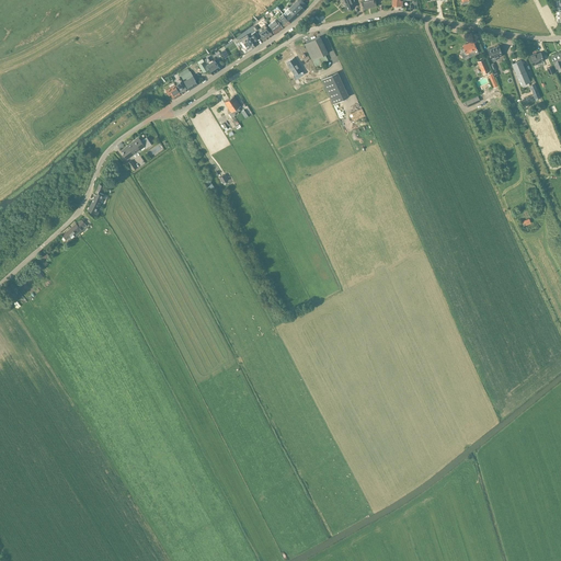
[(305,9),(307,6),(301,0),(297,0),(283,13),(286,16),(292,22),(305,9)]
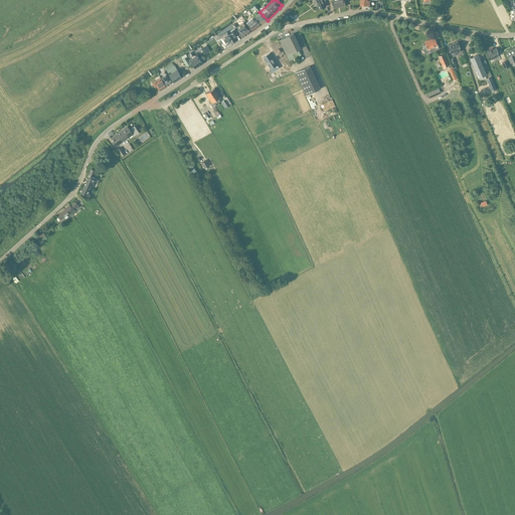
[(315,0),(319,9),(326,7),(323,0),(315,0)]
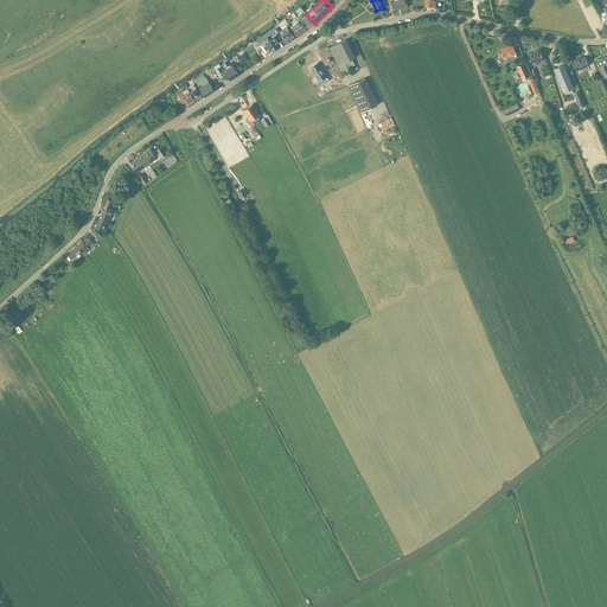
[(394,0),(395,0),(391,1),(394,10),(408,7),(406,0),(394,0)]
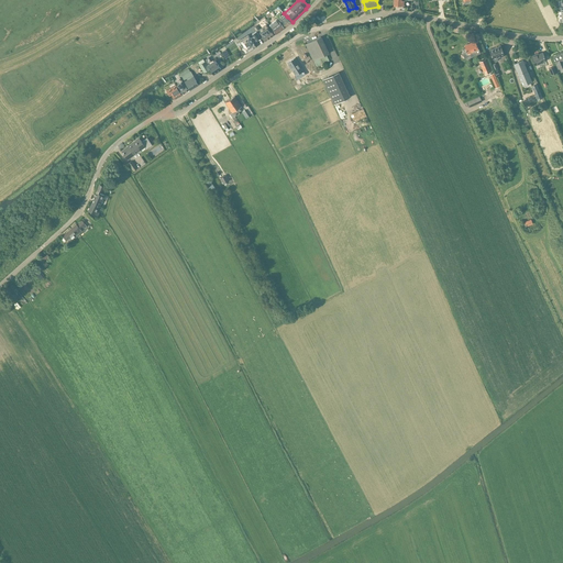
[(287,18),(284,14),(282,15),(283,21),(284,25),(285,25),(285,24),(287,26),(291,22),(287,18)]
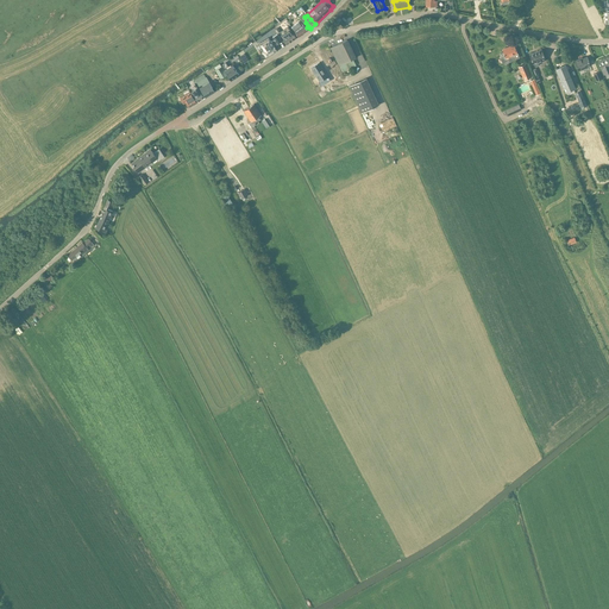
[(295,24),(292,27),(295,31),(299,37),(307,31),(302,23),(300,24),(299,22),(295,24)]
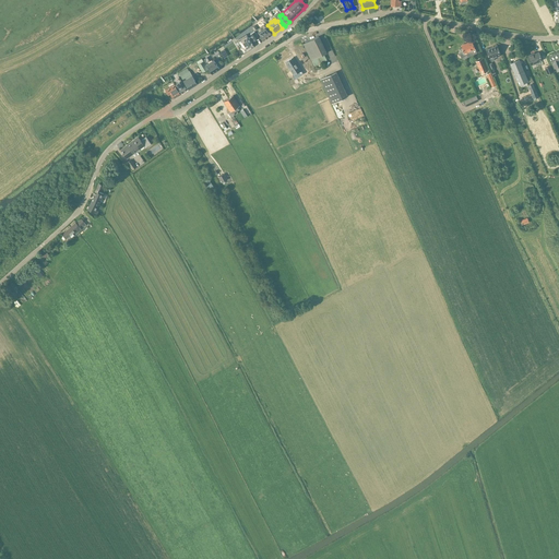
[(261,30),(258,32),(260,35),(264,40),(272,35),(265,26),(261,30)]
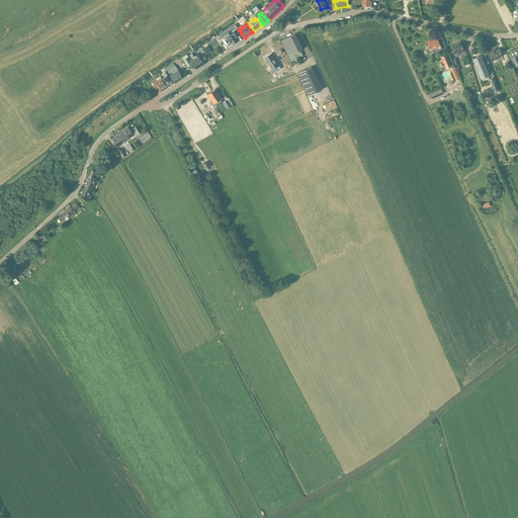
[(240,35),(236,29),(232,31),(234,33),(231,35),(230,34),(227,36),(227,35),(226,36),(226,37),(223,39),(226,42),(223,45),(226,49),(235,42),(233,38),(236,36),(236,37),(240,35)]
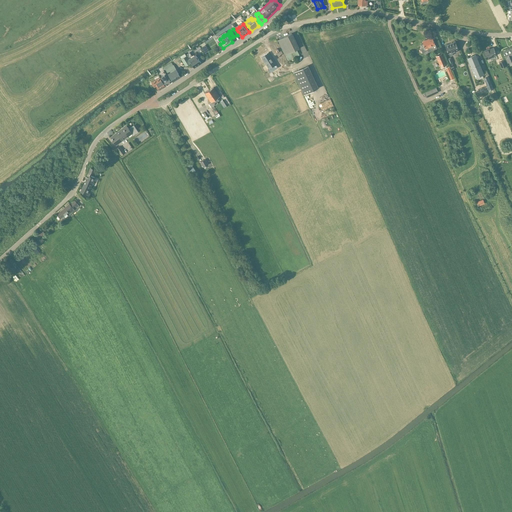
[(300,48),(292,33),(278,40),(285,55),(288,61),(299,55),(297,50),(300,48)]
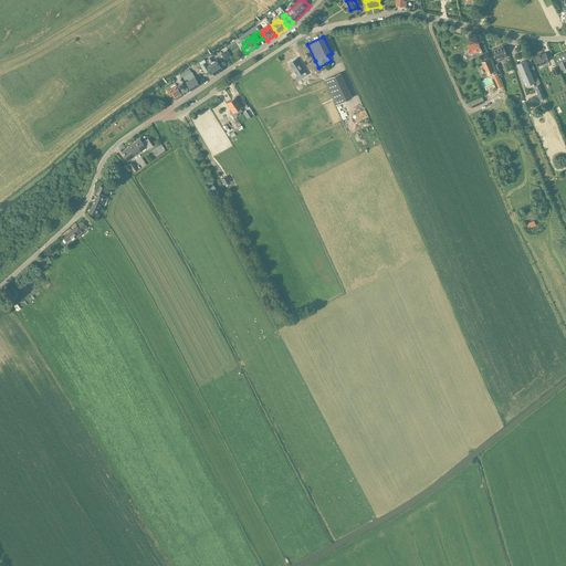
[(465,51),(464,53),(468,59),(469,60),(481,54),(483,53),(478,42),(467,46),(469,50),(465,51)]
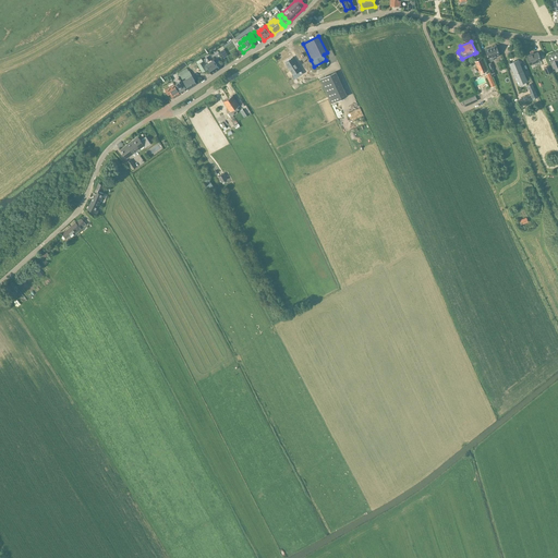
[(494,60),(493,58),(500,56),(499,53),(496,46),(485,50),(488,59),(489,58),(490,61),(494,60)]
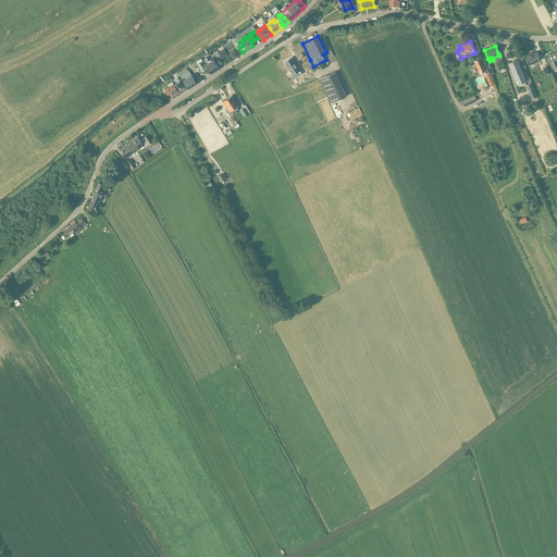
[(525,56),(529,64),(541,60),(536,52),(531,54),(530,54),(525,56)]
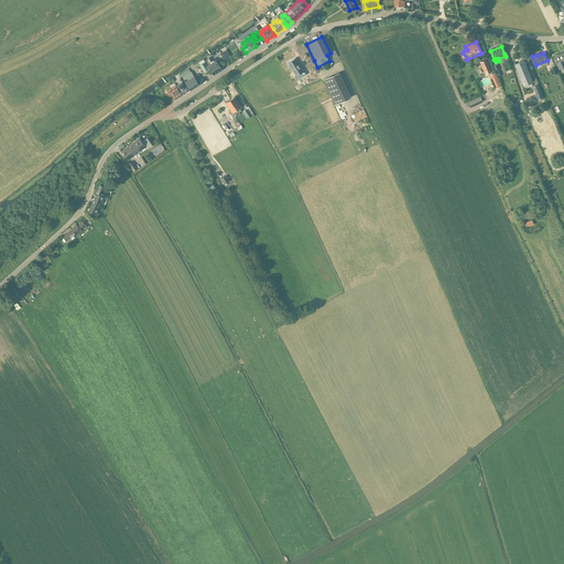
[(563,53),(554,57),(557,65),(560,69),(563,67),(563,53)]
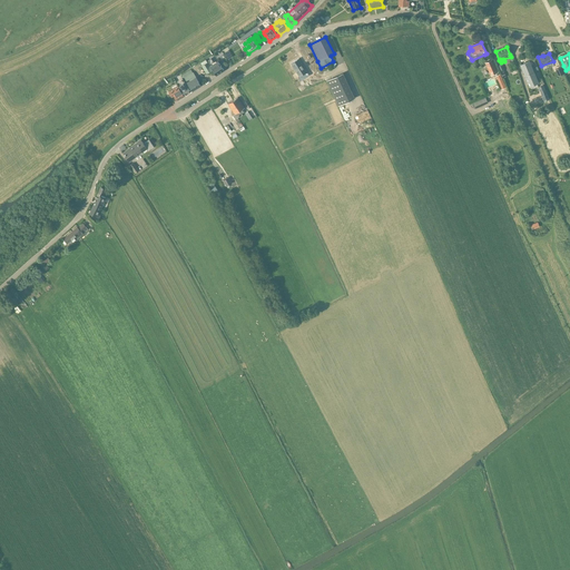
[(298,59),(291,64),(300,76),(298,77),(301,81),(310,76),(307,71),(298,59)]
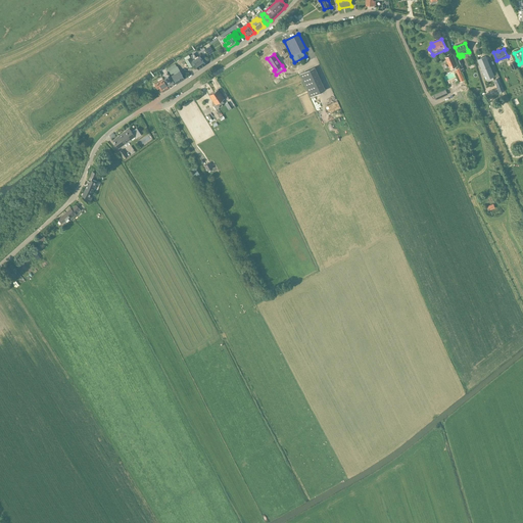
[(457,66),(452,54),(444,57),(449,68),(457,66)]
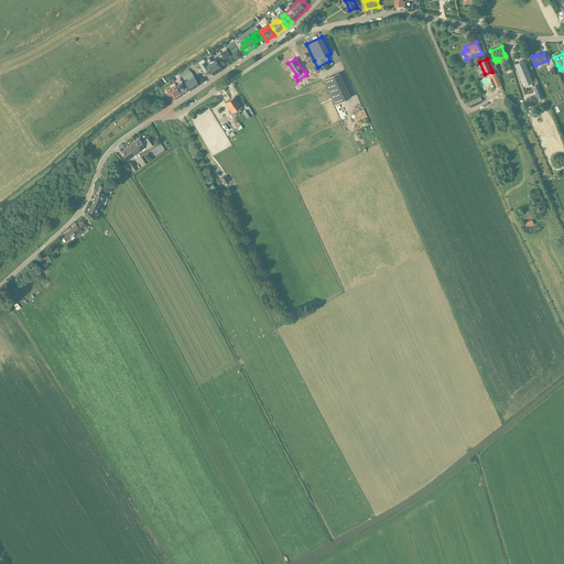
[(210,69),(206,62),(205,62),(204,60),(198,62),(201,65),(199,65),(204,73),(210,69)]
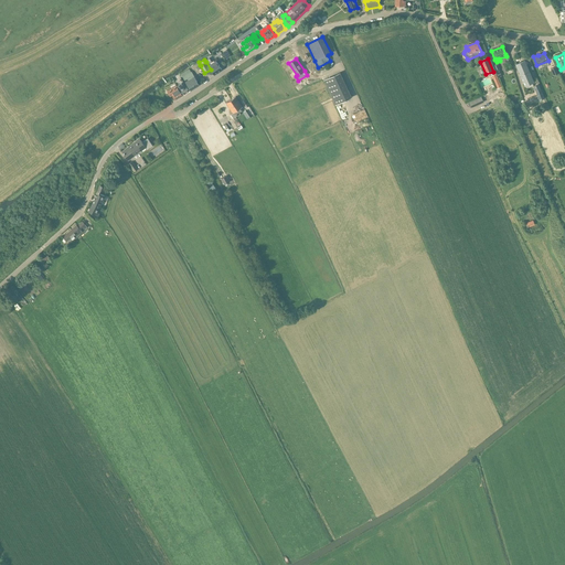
[(214,74),(222,70),(216,61),(209,65),(214,74)]
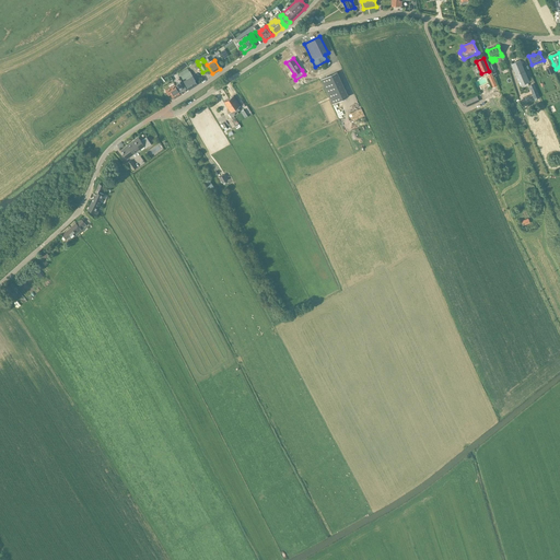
[(528,81),(520,60),(512,63),(521,84),(528,81)]
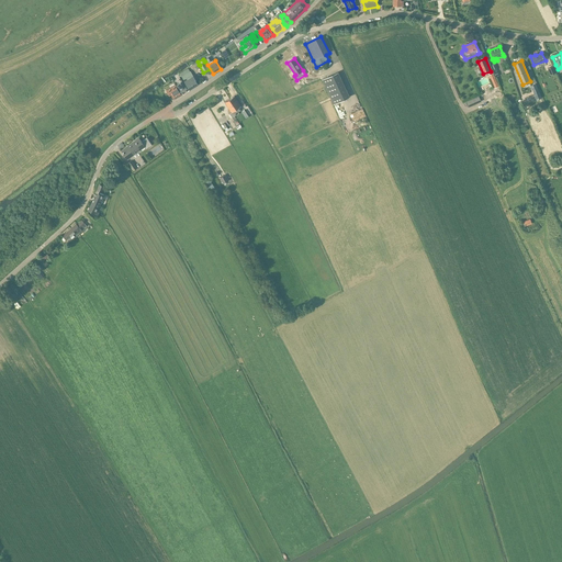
[(190,71),(181,77),(183,81),(184,81),(190,90),(198,85),(193,76),(190,71)]
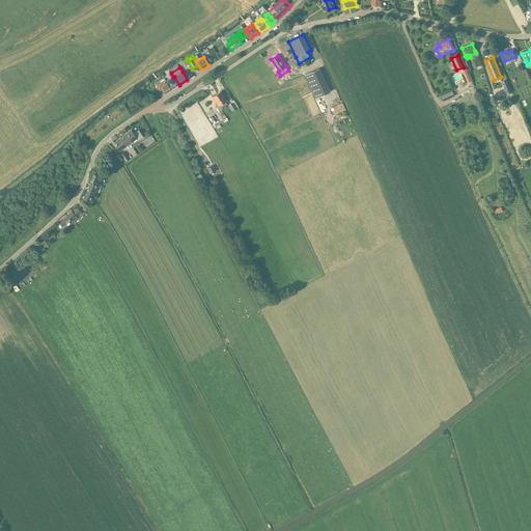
[(304,76),(315,99),(331,91),(319,68),(304,76)]
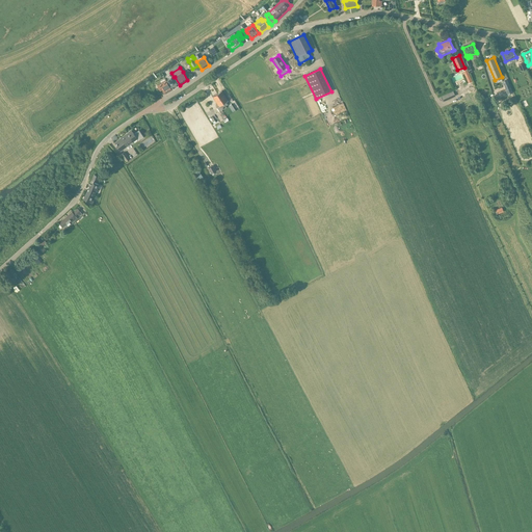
[(173,77),(166,80),(168,84),(171,88),(178,85),(175,80),(173,76),(173,77)]
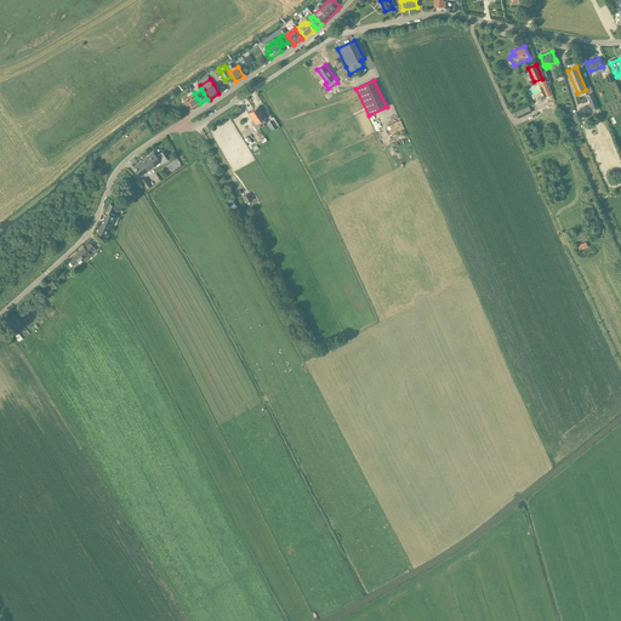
[(193,92),(183,98),(184,100),(187,104),(189,103),(192,108),(193,109),(200,104),(198,100),(197,100),(194,93),(193,92)]
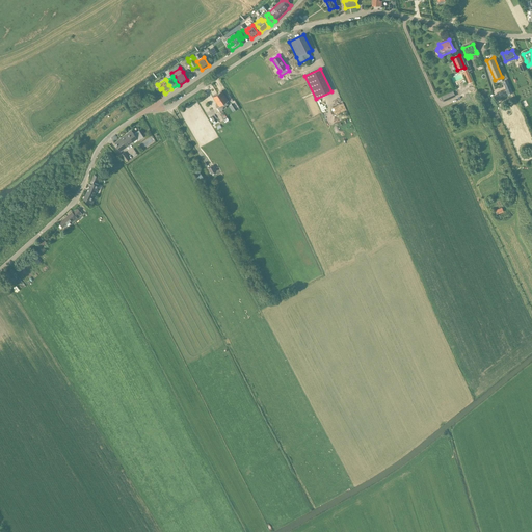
[(508,92),(513,90),(509,79),(504,81),(508,92)]
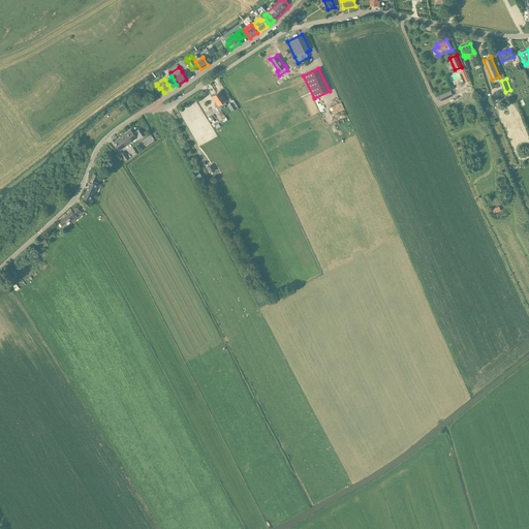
[(439,95),(441,99),(454,94),(452,90),(439,95)]
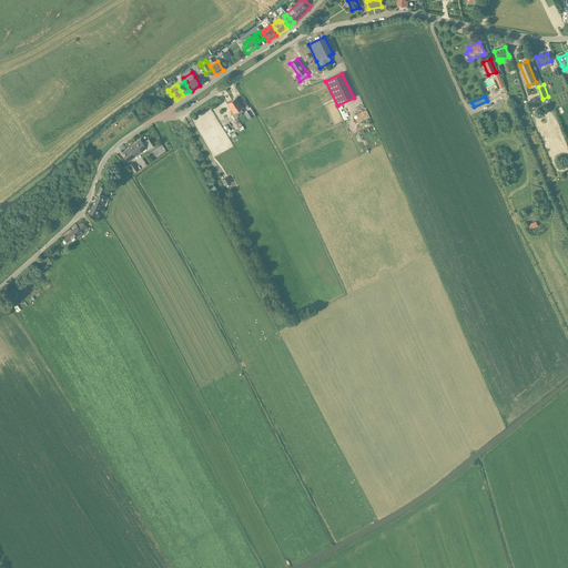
[(241,109),(243,107),(237,98),(227,103),(234,113),(232,115),(231,117),(235,122),(239,120),(236,118),(239,117),(237,115),(243,111),(241,109)]
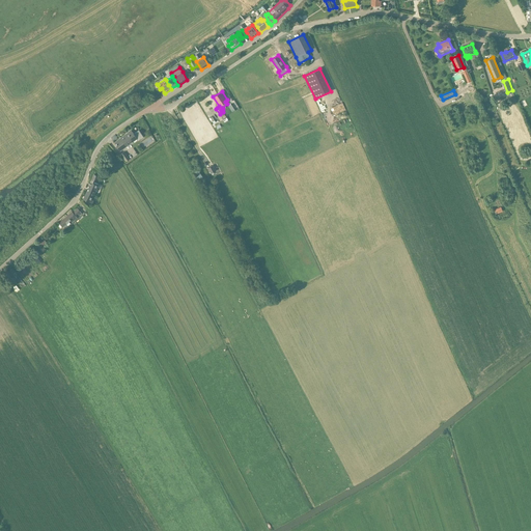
[(133,140),(133,139),(136,137),(138,140),(143,136),(139,130),(134,134),(131,130),(128,133),(128,134),(119,140),(118,139),(115,142),(120,148),(126,144),(127,145),(133,140)]
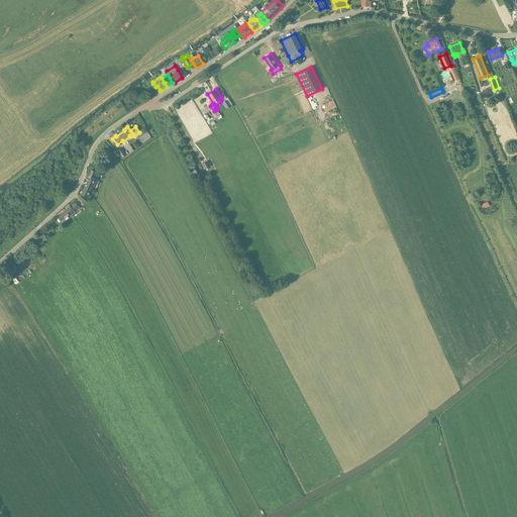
[(126,154),(121,147),(117,150),(122,158),(126,154)]
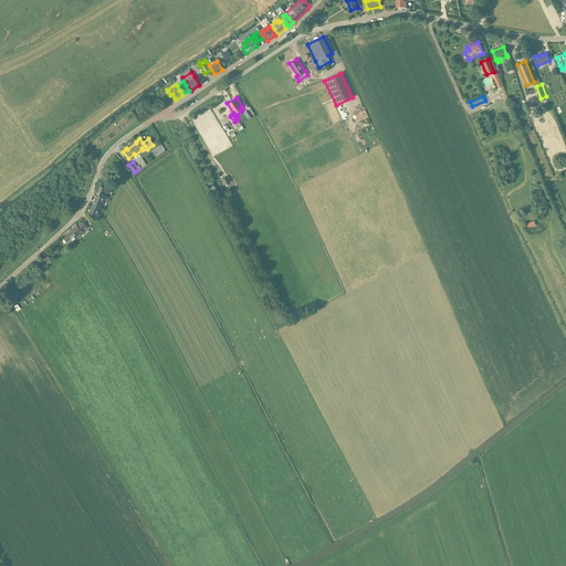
[(227,176),(230,185),(233,184),(234,188),(239,187),(236,179),(231,180),(229,176),(227,176)]
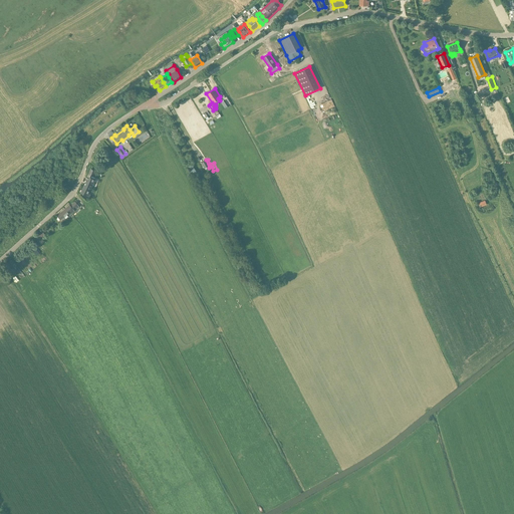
[(187,167),(191,175),(197,172),(192,164),(187,167)]
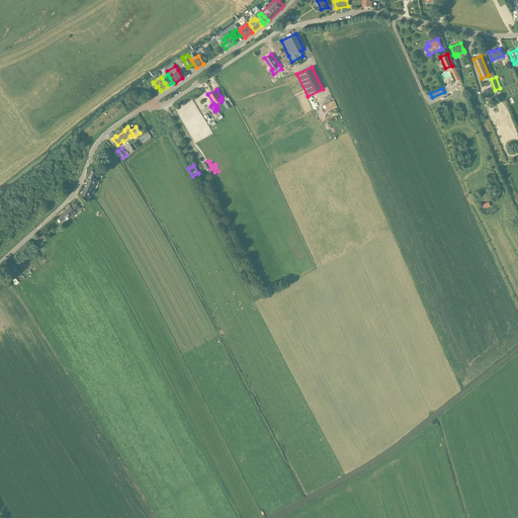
[(88,179),(81,194),(90,198),(91,195),(88,194),(89,192),(90,192),(96,179),(93,178),(96,172),(92,170),(89,176),(91,177),(89,180),(88,179)]
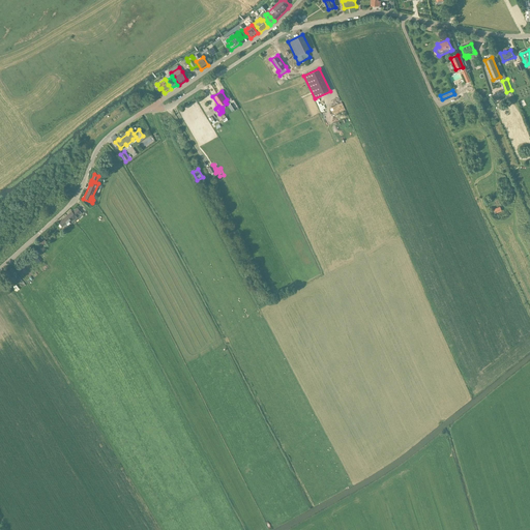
[(71,211),(63,219),(59,223),(63,227),(70,219),(72,222),(78,217),(76,215),(78,213),(80,215),(82,213),(80,210),(78,208),(72,212),(71,211)]
